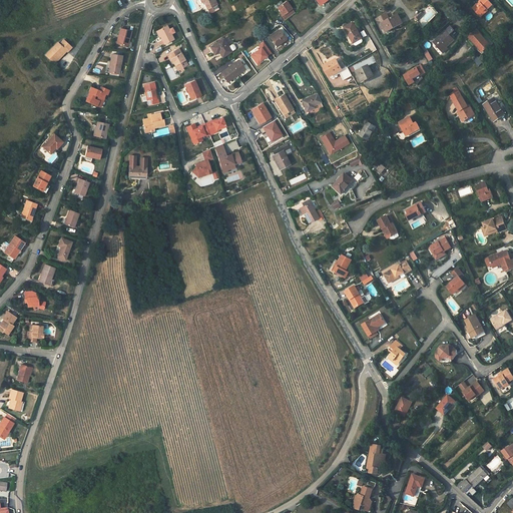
[(204,0),(205,1),(208,8),(210,13),(219,9),(217,4),(215,0),(204,0)]
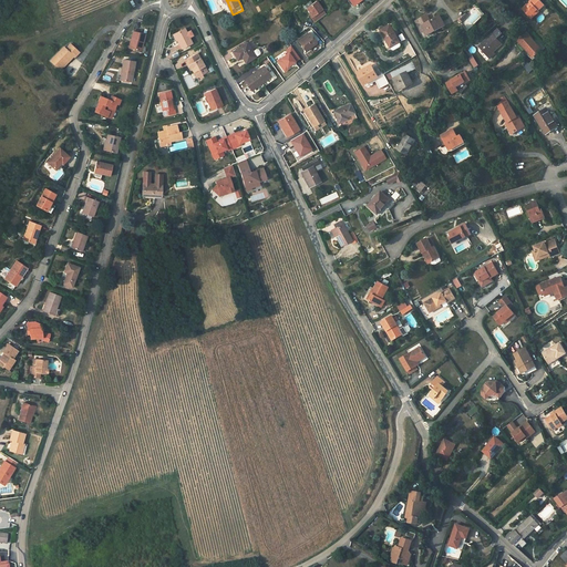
[(545,4),(540,0),(531,0),(531,1),(527,4),(527,3),(523,8),(533,20),(542,11),(539,9),(545,4)]
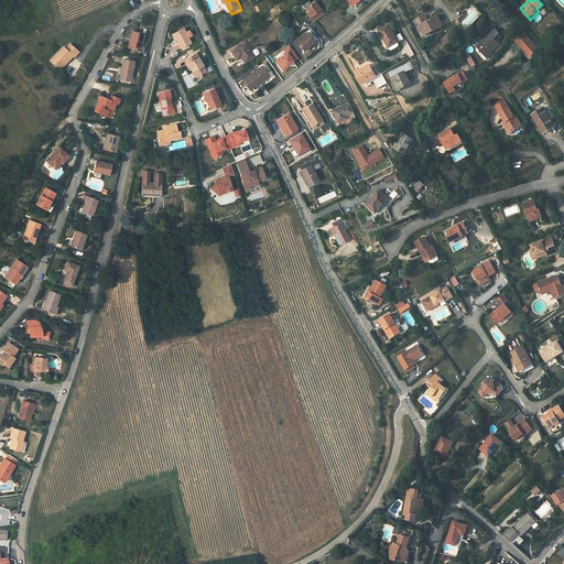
[(324,13),(316,1),(305,9),(314,21),(324,13)]
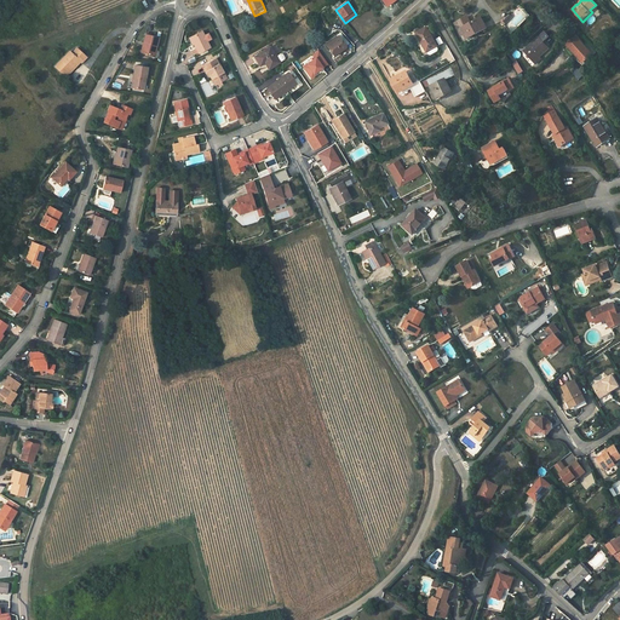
[(544,13),(539,18),(545,26),(551,19),(544,13)]
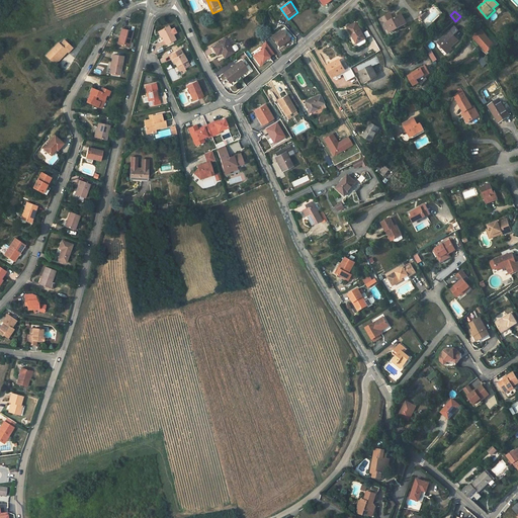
[(391,14),(379,19),(382,25),(385,30),(389,29),(391,32),(407,23),(402,15),(394,19),(391,14)]
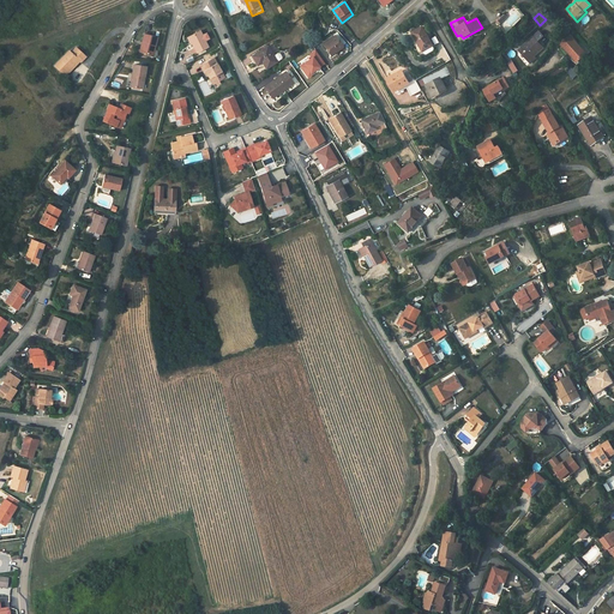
[(421,44),(420,46),(426,54),(428,54),(434,50),(434,49),(433,47),(434,46),(422,28),(413,32),(419,43),(420,42),(421,44)]
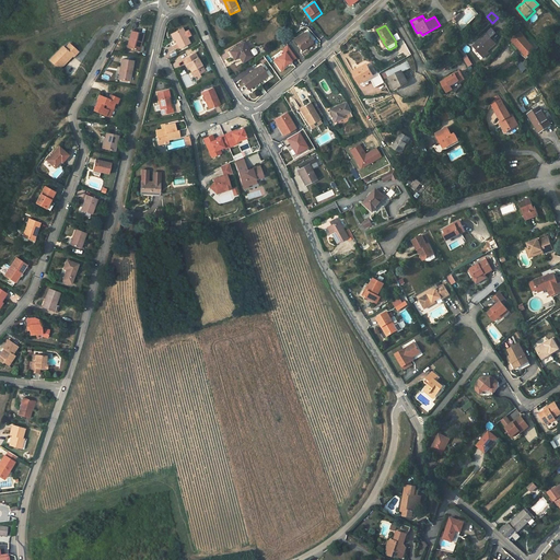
[(182,28),(172,34),(179,48),(189,43),(186,37),(190,35),(188,31),(184,33),(182,28)]
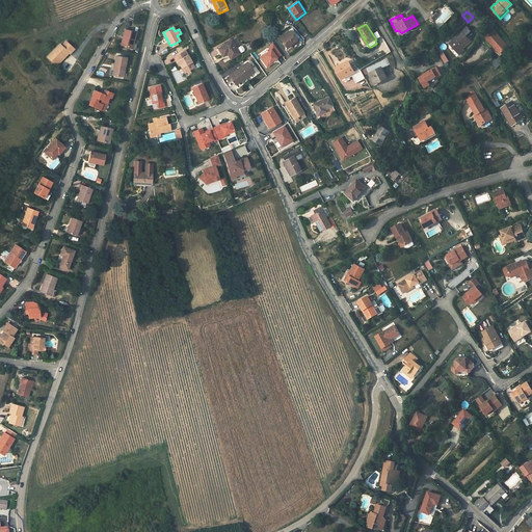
[(125,37),(123,46),(132,48),(136,32),(125,29),(124,37),(125,37)]
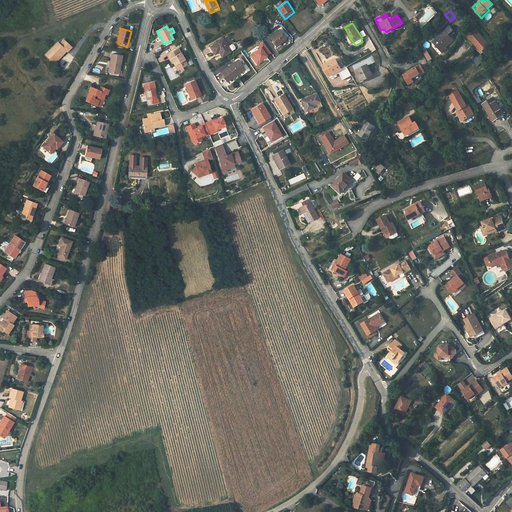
[(279,30),(269,37),(276,46),(286,39),(279,30)]
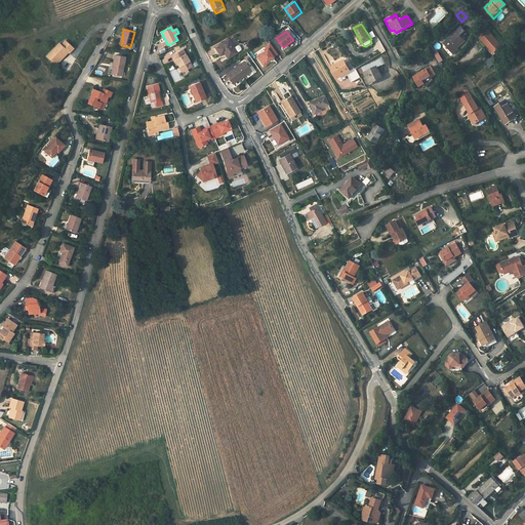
[(491,46),(490,48),(494,52),(501,46),(488,31),(480,38),(487,46),(489,44),(491,46)]
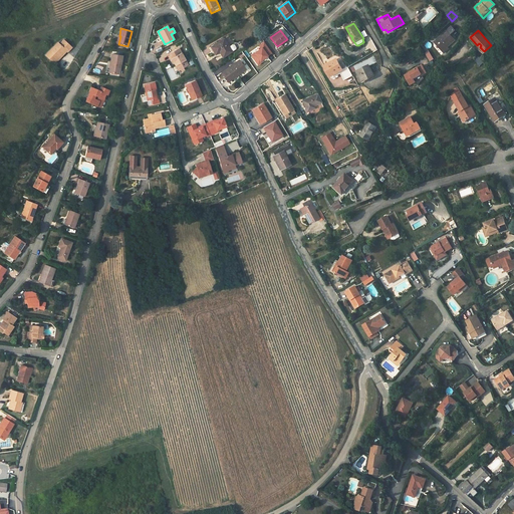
[(449,49),(448,47),(446,46),(454,38),(447,31),(435,42),(445,52),(449,49)]
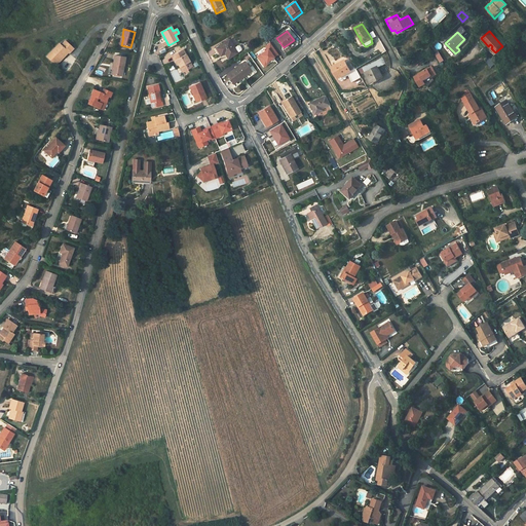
[(456,47),(458,48),(465,41),(464,39),(456,47)]
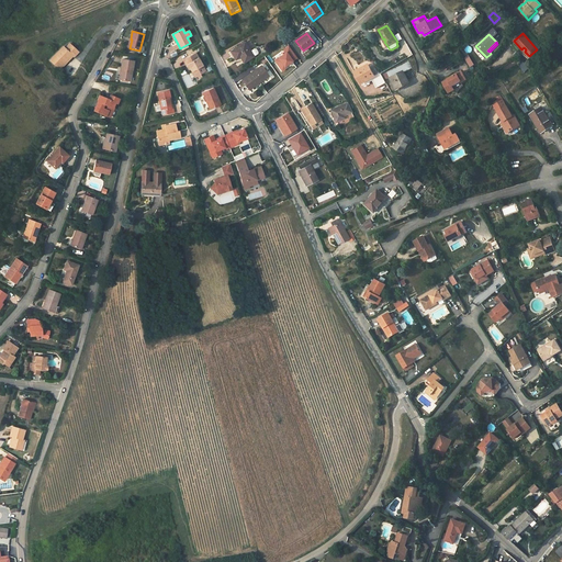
[(245,43),(231,52),(236,59),(240,56),(244,63),(258,54),(258,53),(256,48),(255,48),(250,51),(245,43)]
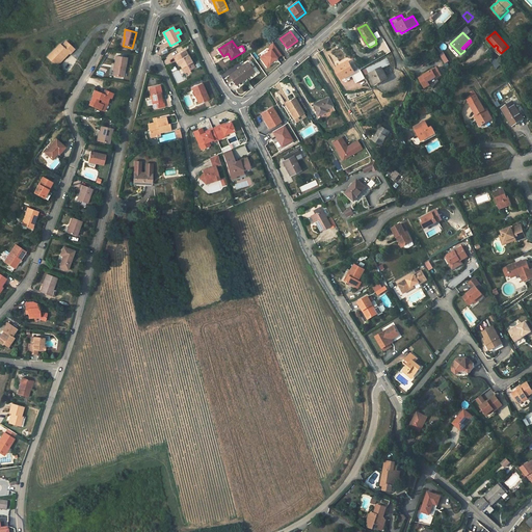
[(61,46),(69,53),(73,48),(65,42),(61,46)]
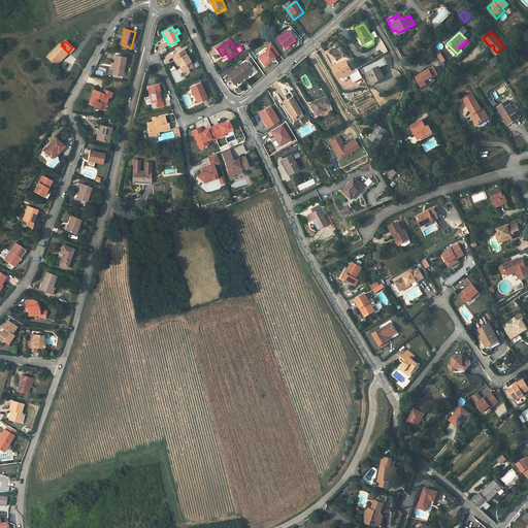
[(59,43),(46,57),(57,66),(68,53),(61,45),(59,43)]
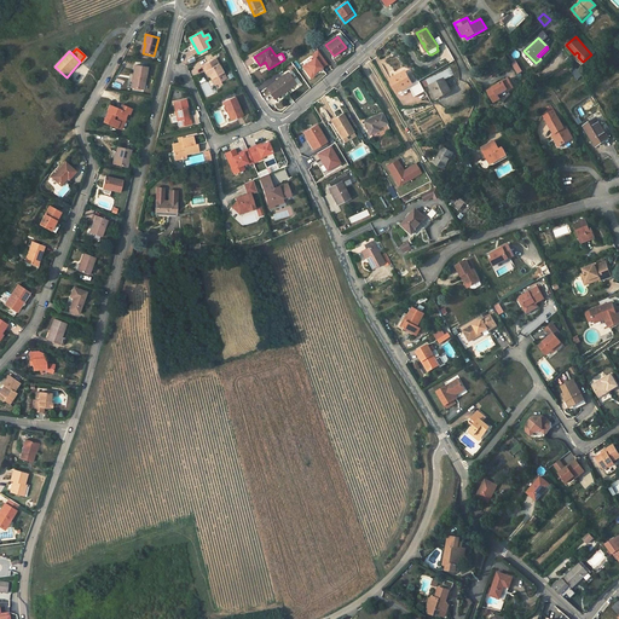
[(328,63),(318,51),(313,55),(316,58),(306,64),(308,68),(305,70),(311,77),(314,75),(313,74),(328,63)]
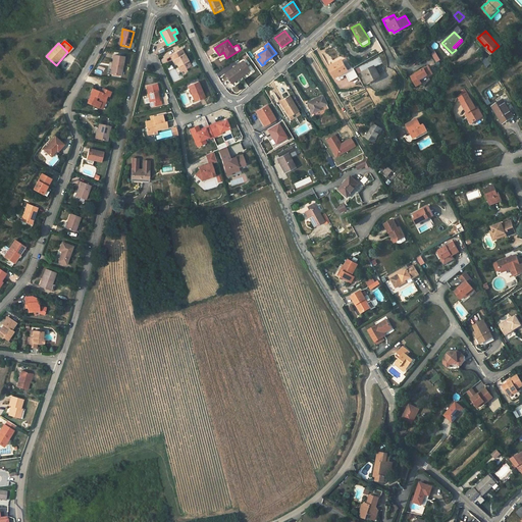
[(181,49),(171,55),(178,67),(180,65),(184,71),(191,66),(181,49)]
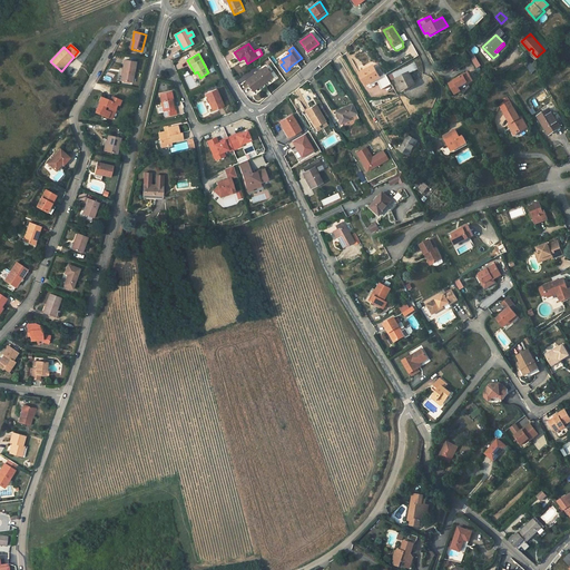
[(471,58),(475,68),(481,66),(477,56),(471,58)]
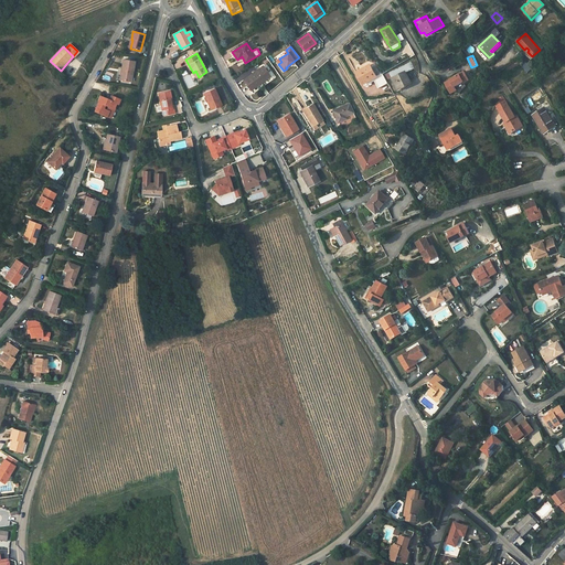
[(124,68),(121,80),(131,82),(135,62),(124,60),(121,68),(124,68)]
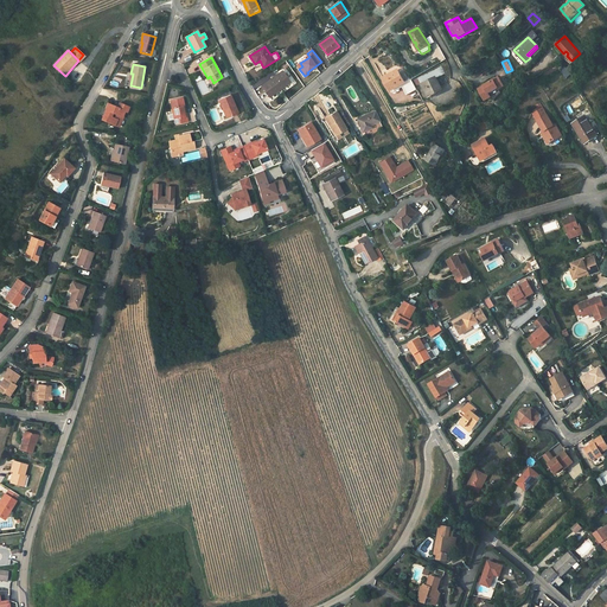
[(205,80),(208,78),(199,64),(197,65),(205,80)]
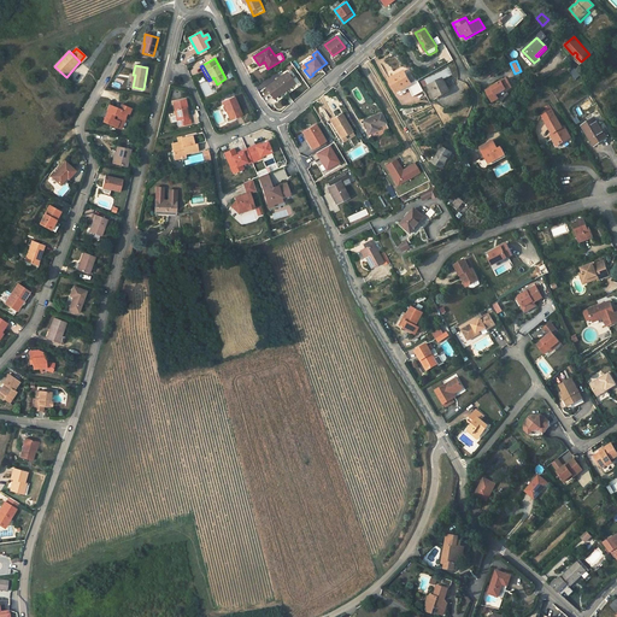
[(450,69),(425,81),(428,84),(435,98),(444,94),(447,93),(446,90),(448,89),(444,80),(452,75),(450,69)]
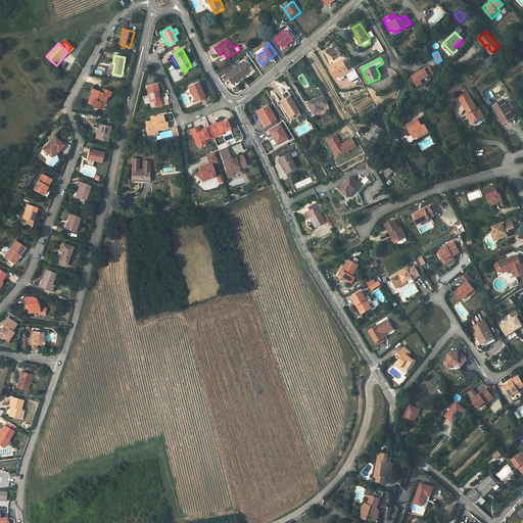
[(342,60),(330,67),(336,79),(346,73),(350,82),(360,77),(354,67),(349,70),(342,60)]
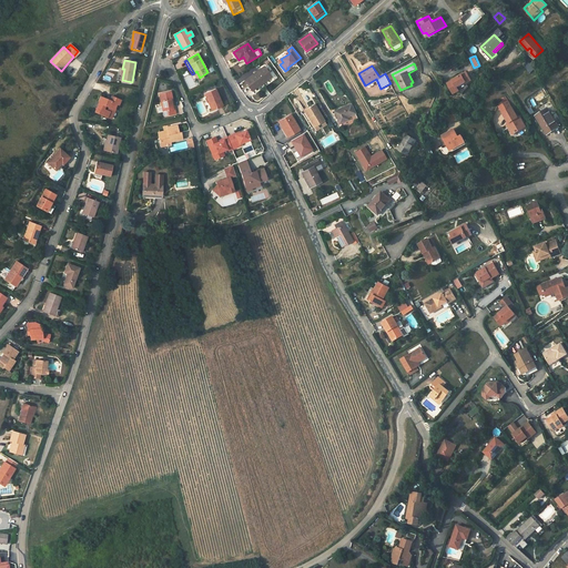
[(277,78),(275,73),(271,77),(264,67),(244,80),(254,94),(277,78)]
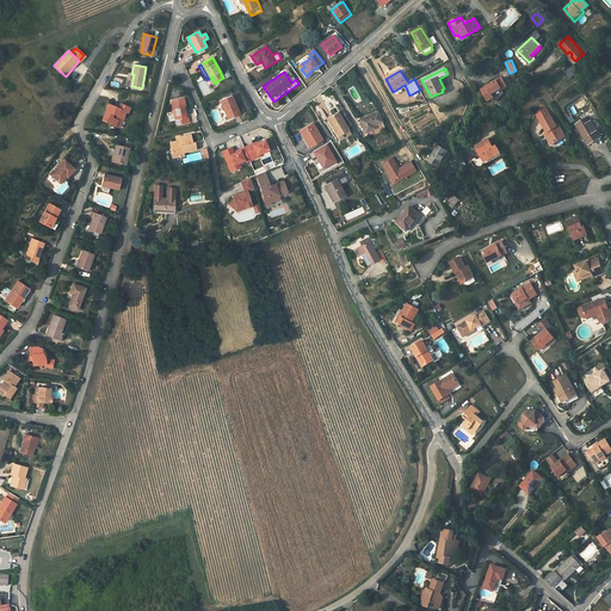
[(494,94),(503,90),(507,87),(503,78),(482,90),(488,100),(495,97),(494,94)]
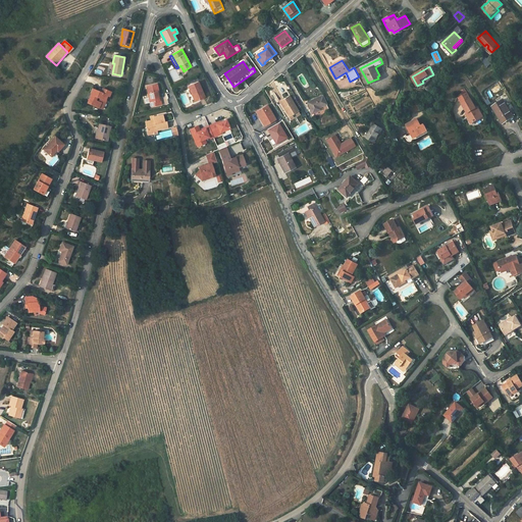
[(422,81),(423,83),(425,86),(431,80),(429,76),(422,81)]
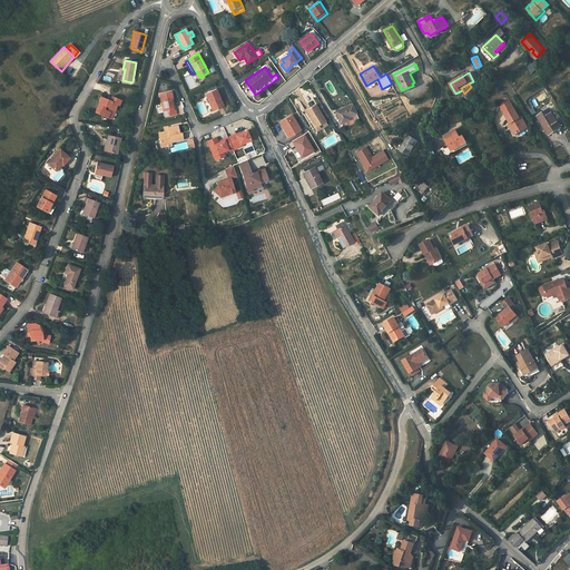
[(210,102),(213,108),(214,110),(224,106),(216,89),(205,94),(209,104),(210,102)]
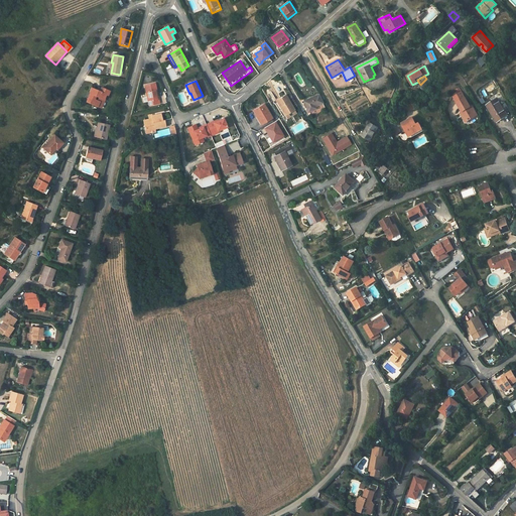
[(156,93),(157,93),(155,83),(144,86),(149,106),(160,104),(159,100),(158,100),(156,93)]
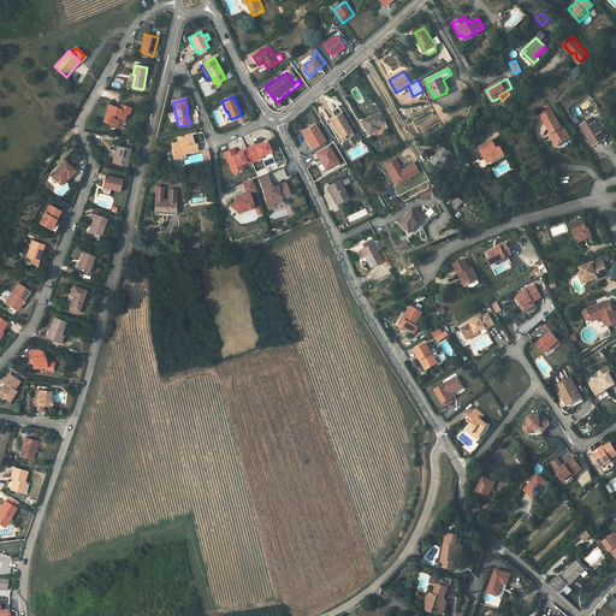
[(119,110),(116,107),(110,105),(108,107),(106,108),(107,111),(102,120),(120,128),(125,118),(124,118),(126,112),(119,110)]
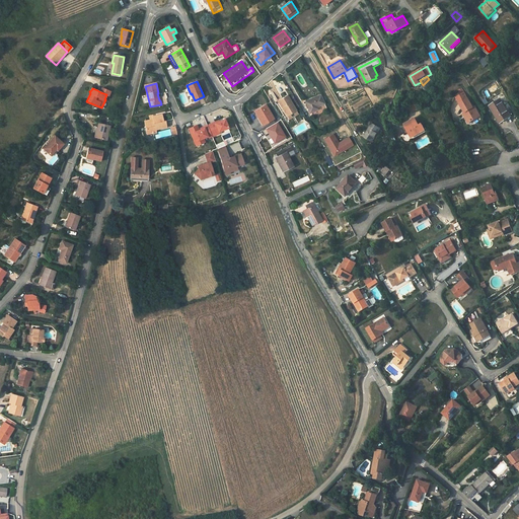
[(472,121),(480,116),(475,106),(473,107),(463,91),(455,96),(459,103),(465,113),(463,114),(468,122),(471,120),(472,121)]
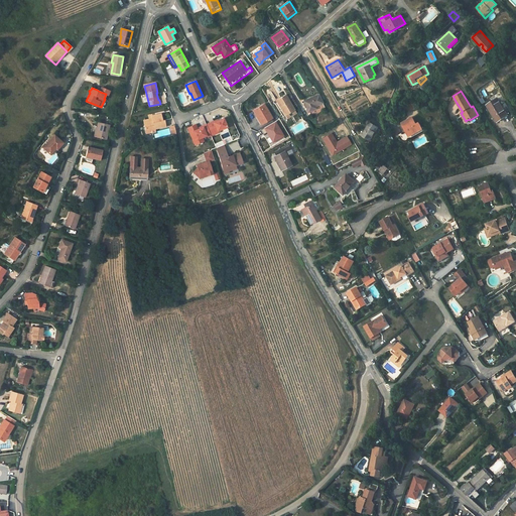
[(285,95),(276,101),(285,115),(294,110),(285,95)]
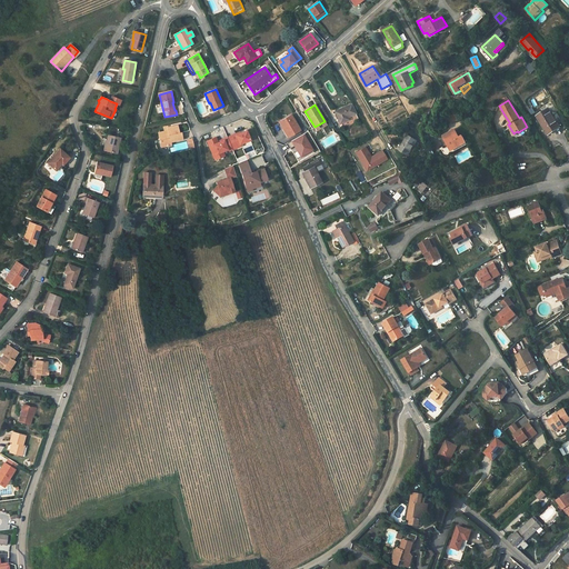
[(356,113),(351,105),(335,111),(339,123),(348,120),(347,118),(356,113)]
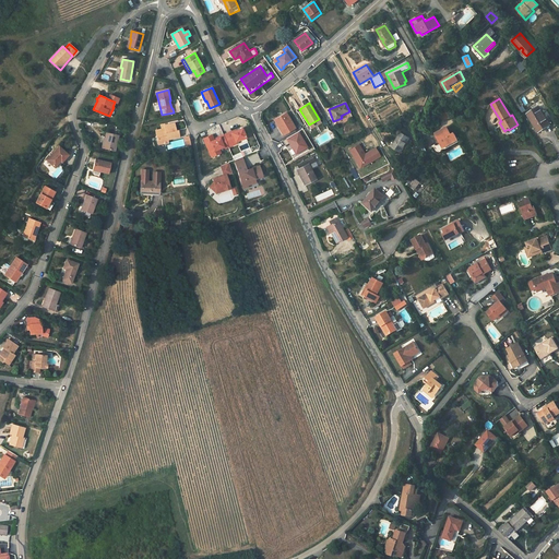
[(539,107),(527,115),(538,132),(552,123),(548,117),(546,118),(539,107)]
